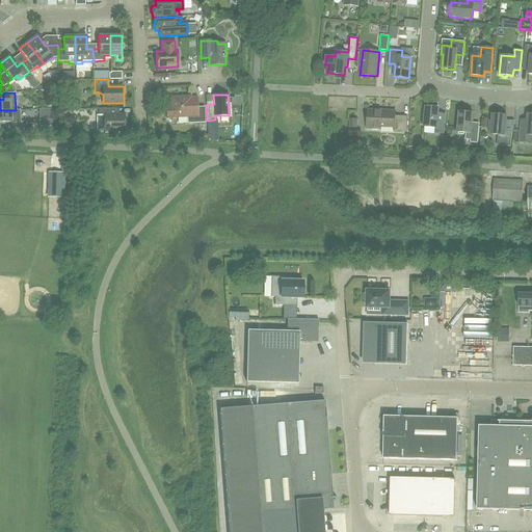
[(171,117),(171,118),(187,117),(187,123),(198,123),(197,97),(191,98),(191,96),(170,97),(171,108),(167,108),(167,117),(171,117)]
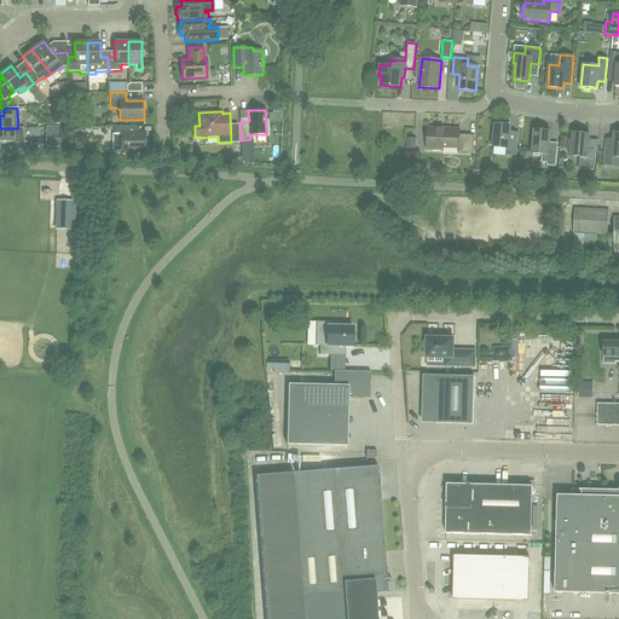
[(515,155),(516,139),(518,133),(509,132),(510,126),(496,125),(495,136),(491,136),(491,144),(493,145),(493,148),(508,149),(507,155),(515,155)]
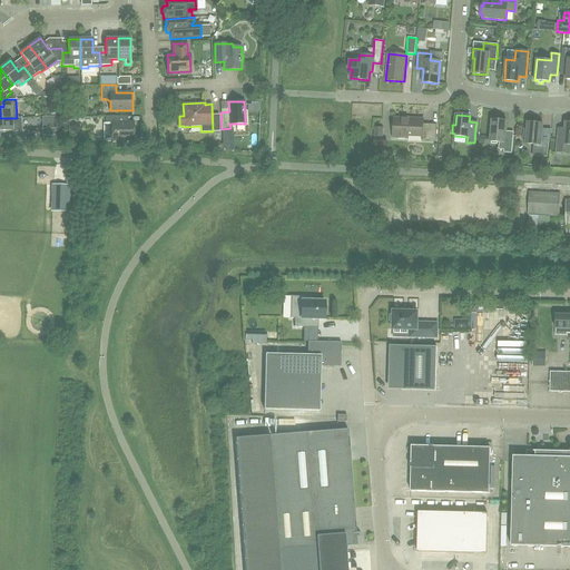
[(114,116),(105,116),(106,124),(111,123),(111,140),(134,140),(134,123),(114,123),(114,116)]
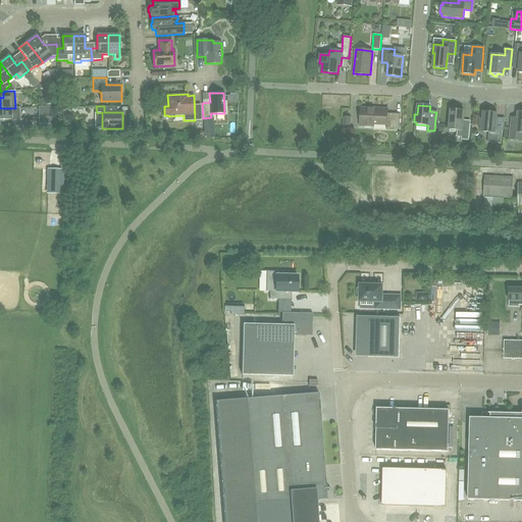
[(10,108),(0,108),(0,119),(19,119),(19,114),(11,114),(10,108)]
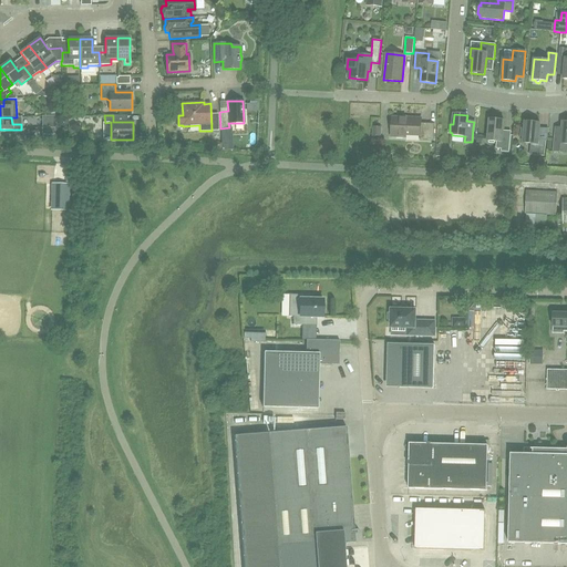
[(405,135),(406,117),(392,117),(391,136),(405,137),(405,135)]
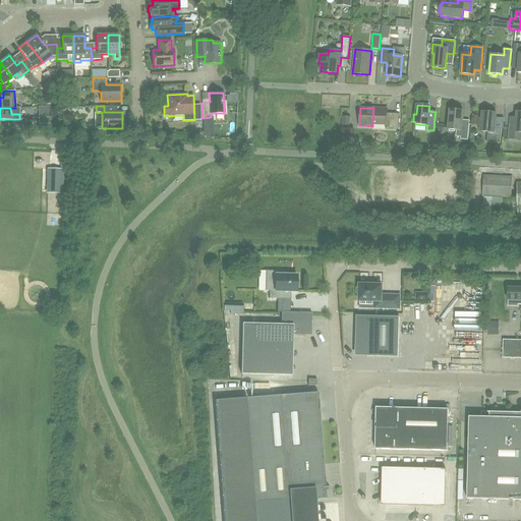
[(373,108),(372,124),(386,124),(386,128),(399,129),(399,114),(387,113),(387,109),(373,108)]
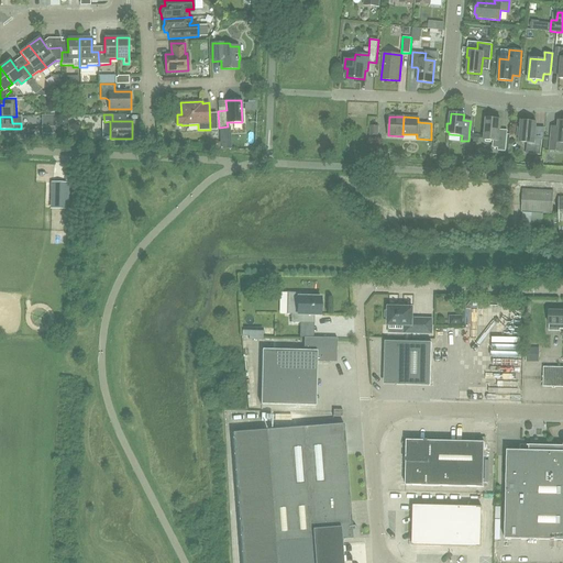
[(500,120),(486,118),(484,140),(493,141),(493,147),(498,147),(497,151),(506,151),(507,134),(499,133),(500,120)]
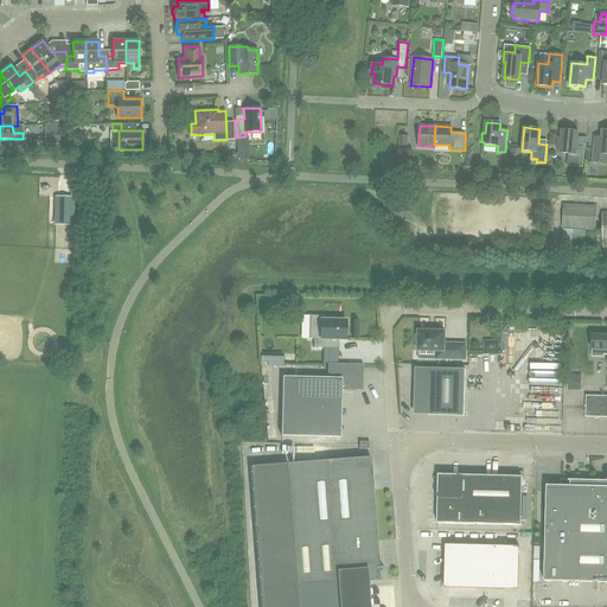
[(595,136),(593,163),(606,164),(606,154),(606,129),(602,131),(602,136),(595,136)]
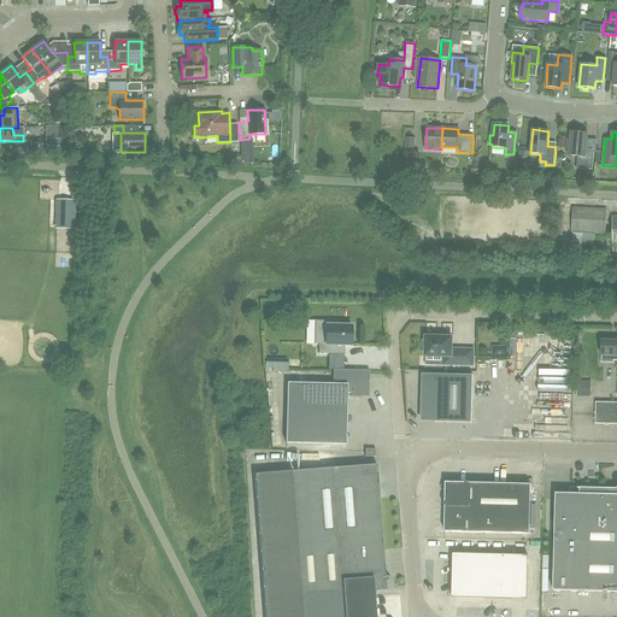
[(587,134),(571,133),(569,156),(577,157),(576,168),(592,170),(594,153),(586,152),(587,134)]
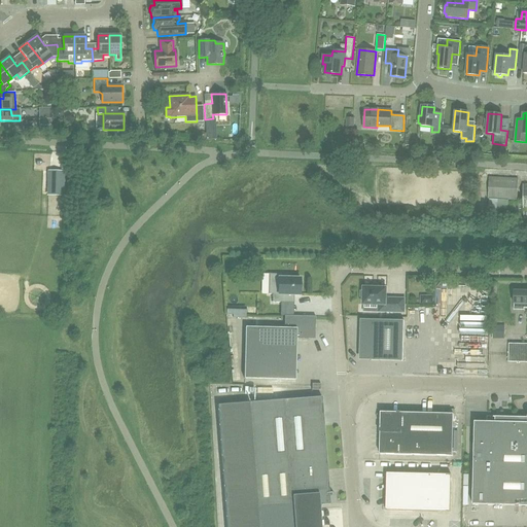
[(61,174),(62,172),(49,172),(48,188),(62,188),(63,174),(61,174)]
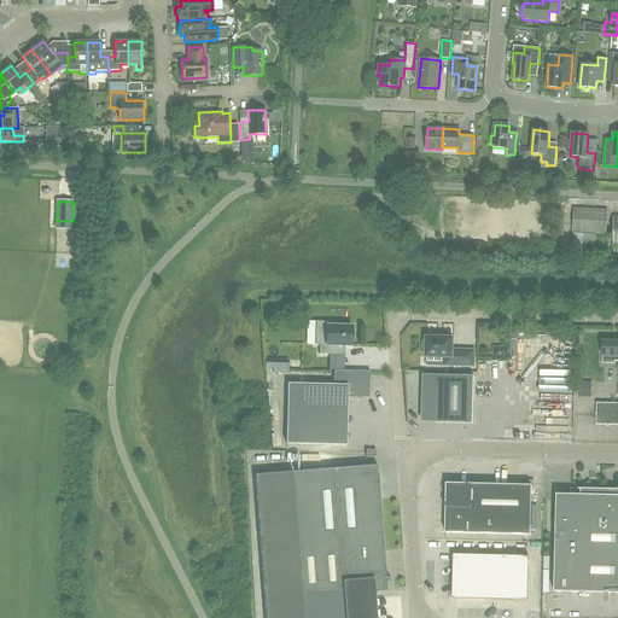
[(583,245),(583,234),(607,235),(608,209),(575,208),(572,244),(575,245),(573,264),(584,264),(586,245),(583,245)]
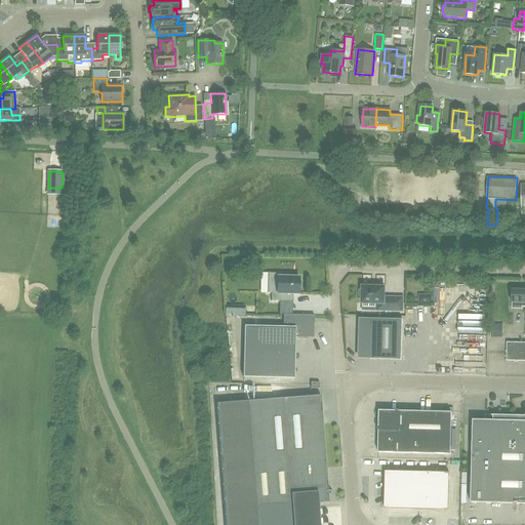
[(268,273),(268,293),(272,293),(271,300),(280,301),(283,301),(284,293),(293,293),(298,293),(298,286),(299,286),(300,280),(299,280),(299,278),(296,277),(296,276),(290,276),(290,277),(288,277),(289,273),(268,273)]
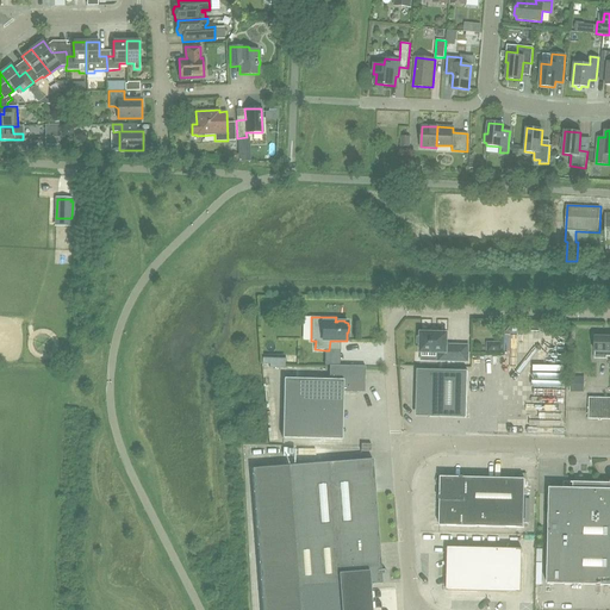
[(418,343),(421,346),(419,352),(442,353),(442,360),(470,361),(470,346),(450,344),(450,347),(447,347),(447,332),(421,332),(421,336),(418,337),(418,343)]
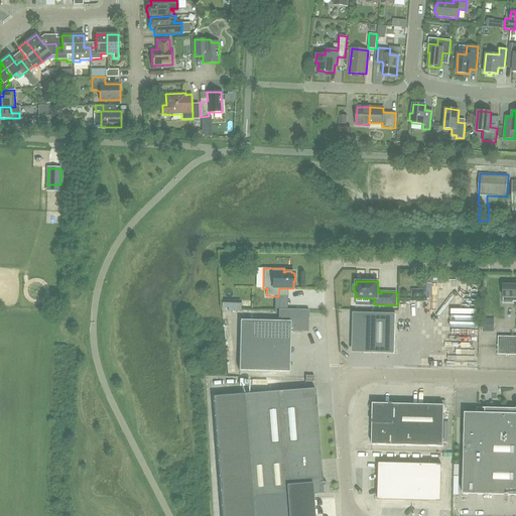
[(515,297),(515,284),(510,285),(503,285),(503,297),(515,297)]
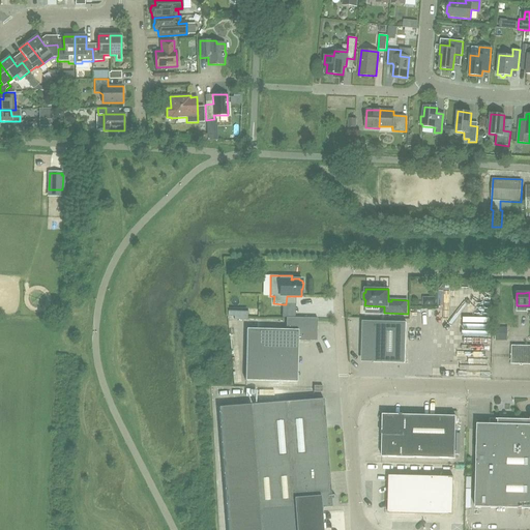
[(422,306),(429,306),(436,306),(436,298),(422,298),(422,306)]
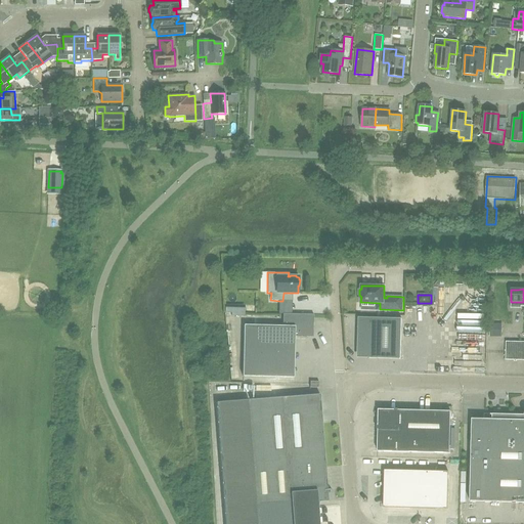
[(245,305),(225,304),(225,313),(231,313),(231,315),(245,316),(245,305)]
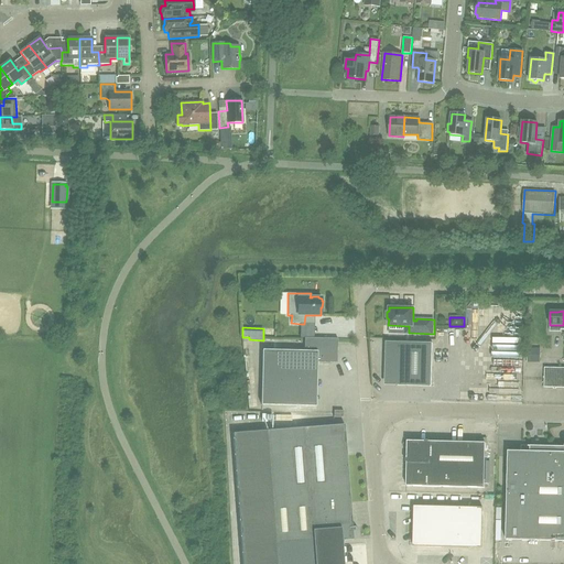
[(337,357),(337,338),(304,337),(304,350),(262,349),(261,404),(316,407),(317,362),(332,362),(337,357)]
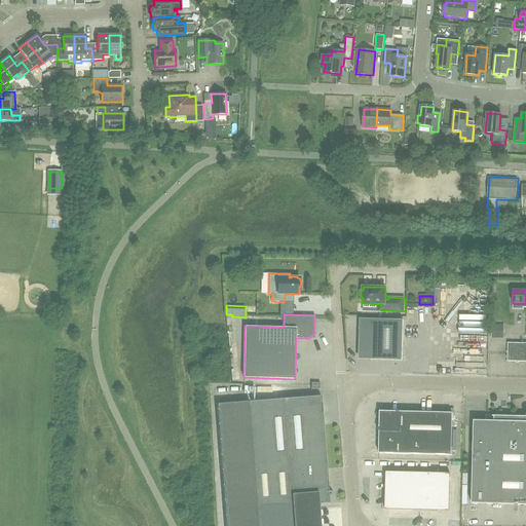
[(402,361),(403,320),(372,318),(371,360),(402,361)]
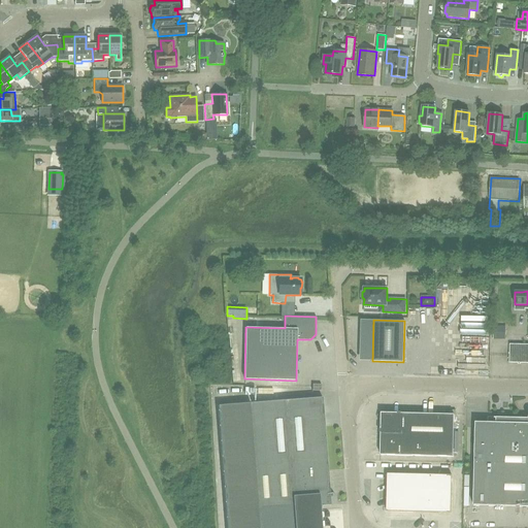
[(498,337),(509,338),(510,327),(498,327),(498,337)]
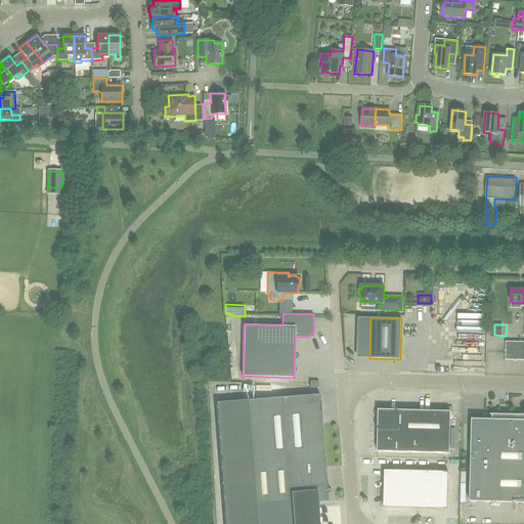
[(506,360),(523,360),(523,342),(506,342),(506,360)]
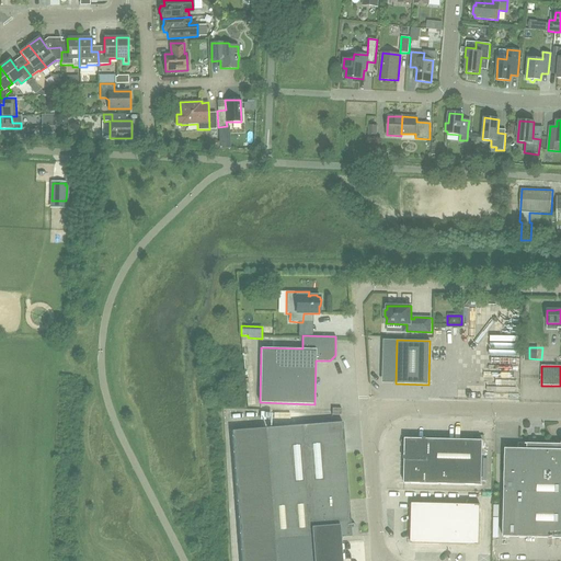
[(264,428),(231,431),(241,560),(341,560),(340,538),(352,537),(351,525),(343,423),(264,428)]
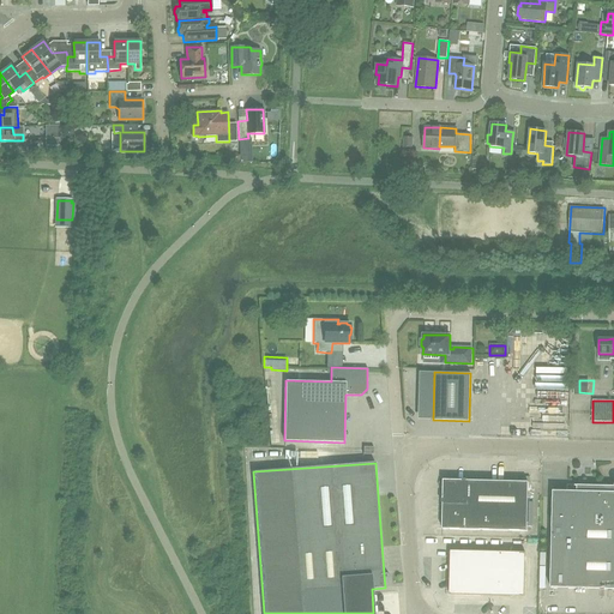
[(444,480),(443,529),(528,531),(529,482),(444,480)]
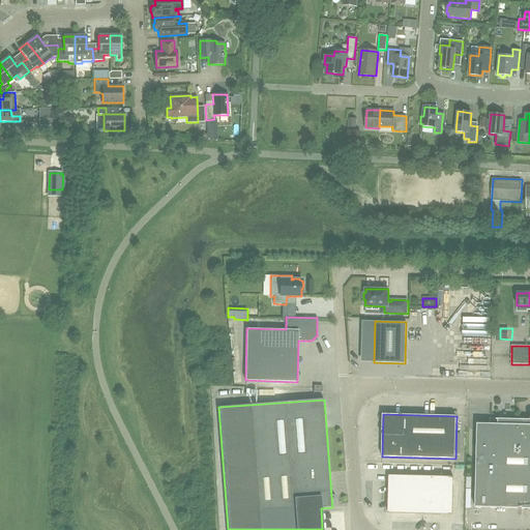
[(477,424),(475,507),(529,508),(529,419),(496,419),(496,420),(498,420),(498,424),(477,424)]
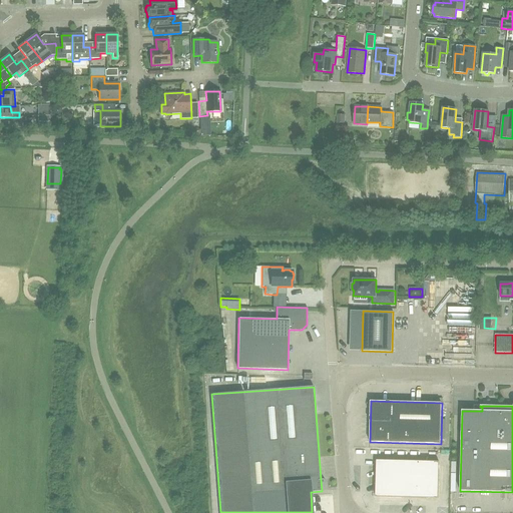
[(439,462),(377,460),(376,497),(438,498),(439,462)]
